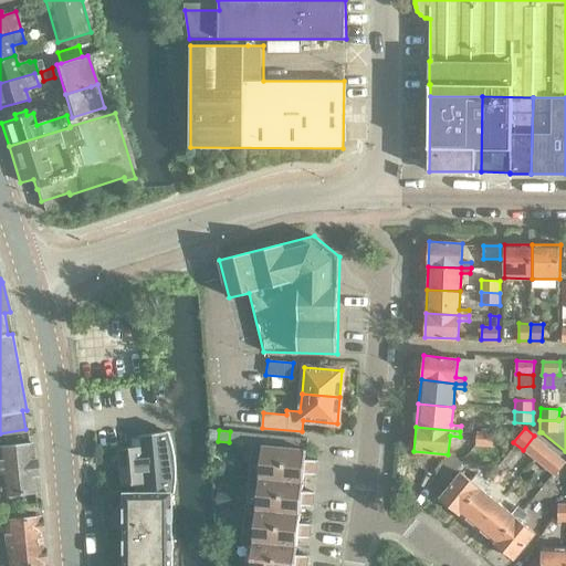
[(176,485),(177,479),(177,471),(177,463),(176,458),(175,451),(174,443),(169,431),(130,439),(132,448),(119,449),(123,484),(135,483),(135,493),(171,493),(175,493),(176,485)]
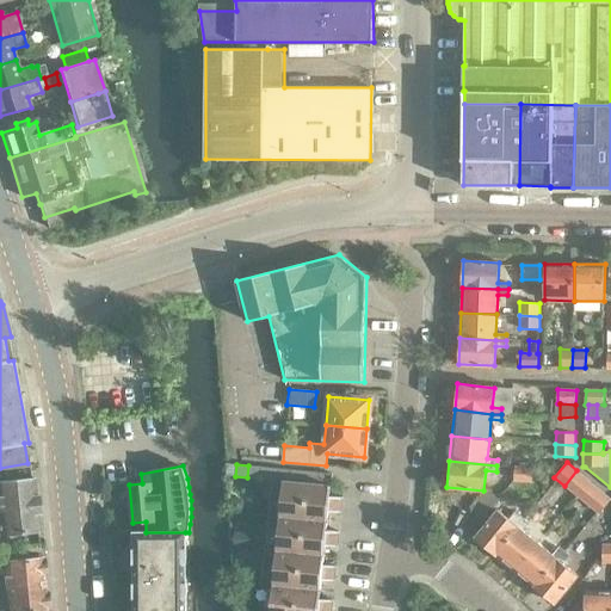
[(248,466),(247,477),(259,479),(260,467),(248,466)]
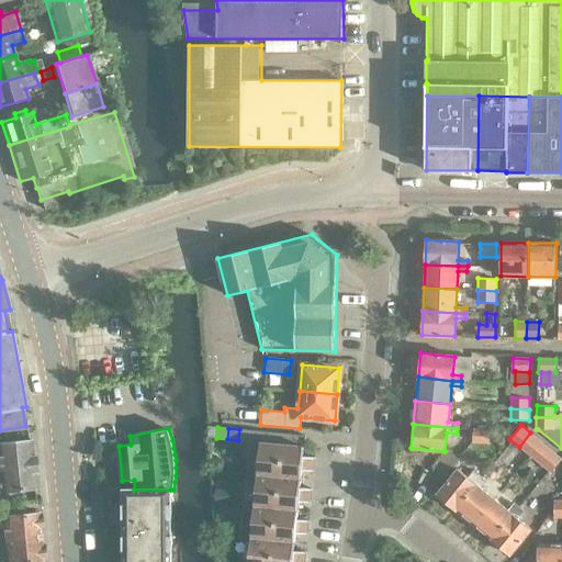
[(249,441),(250,430),(239,429),(238,440),(249,441)]
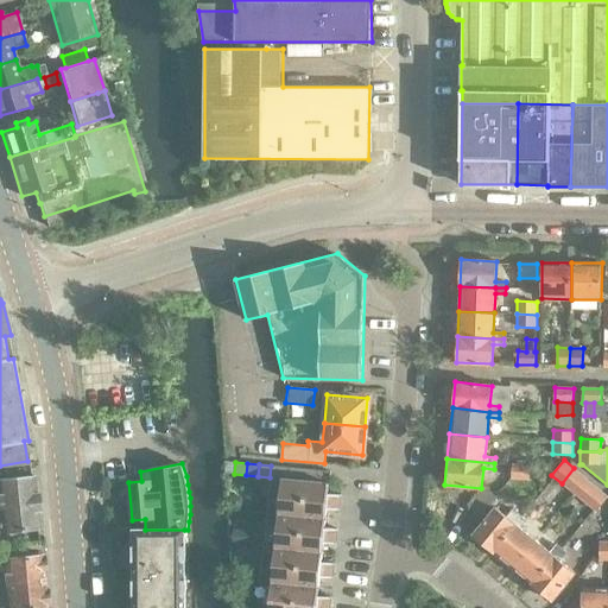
[(29,466),(0,468),(0,506),(38,502),(37,494),(33,476),(0,480),(0,474),(30,472),(29,466)]
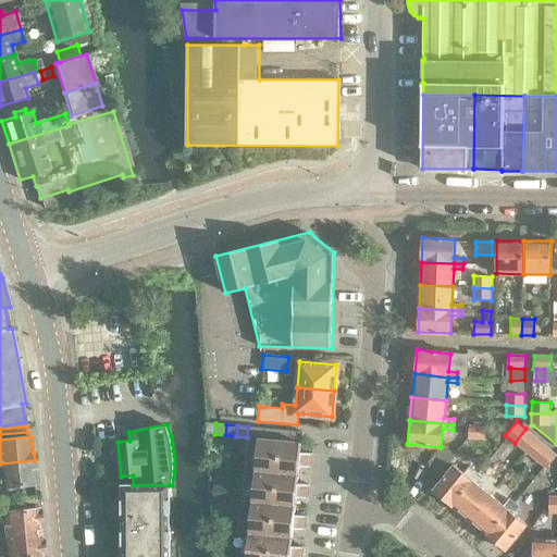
[(248,426),(247,437),(258,438),(259,428),(248,426)]
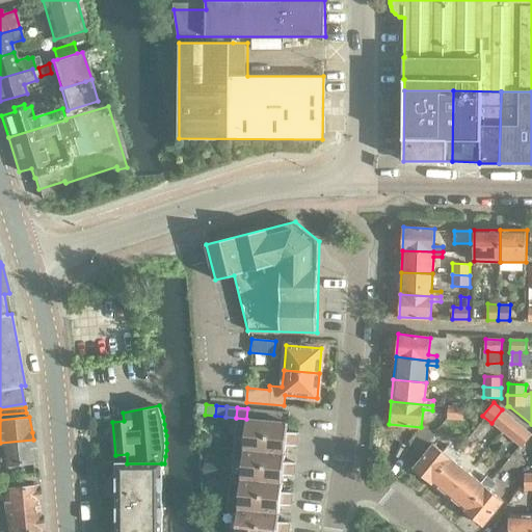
[(257,420),(258,409),(247,408),(246,419),(257,420)]
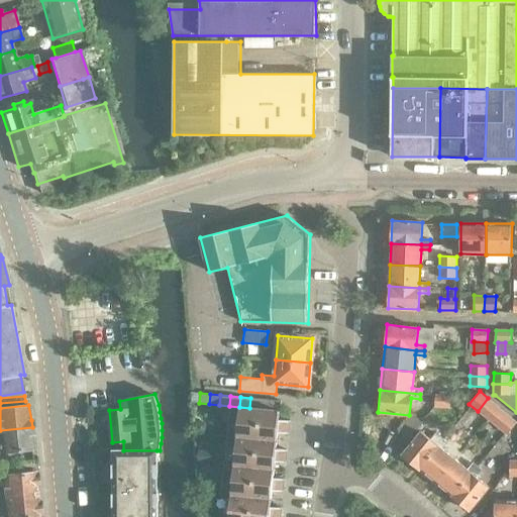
[(250,398),(249,408),(260,409),(261,399),(250,398)]
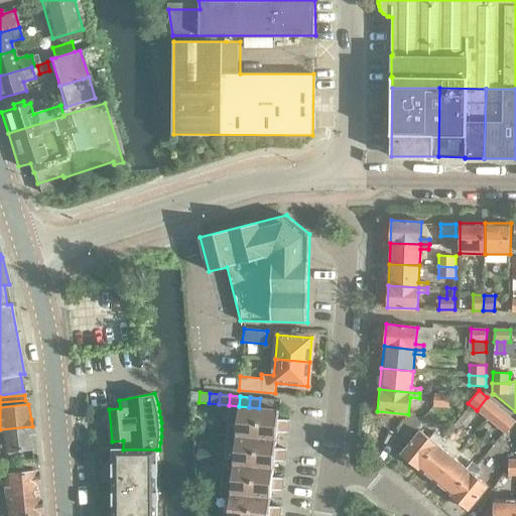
[(449,407),(449,398),(434,397),(433,406),(449,407)]
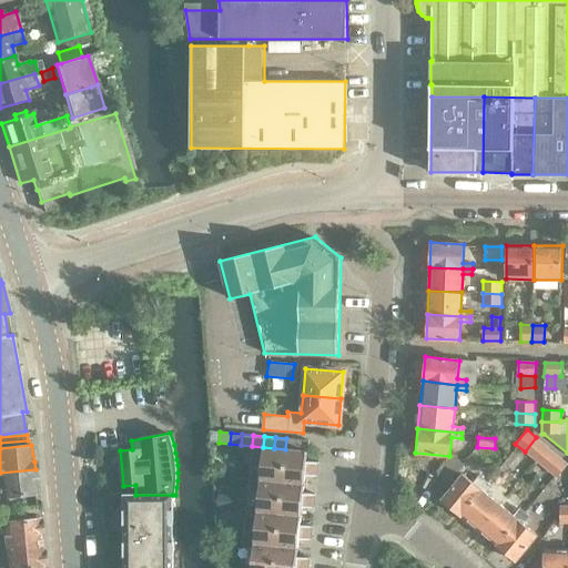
[(536,462),(548,447),(536,437),(525,452),(536,462)]
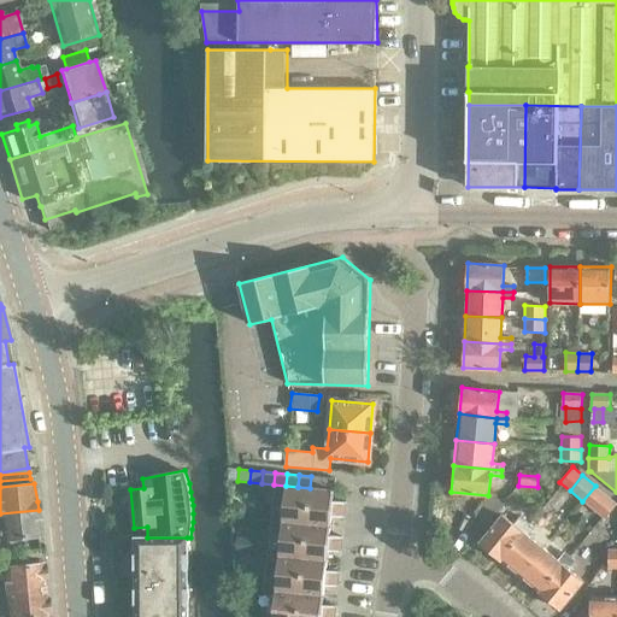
[(322,489),(323,477),(311,476),(310,488),(322,489)]
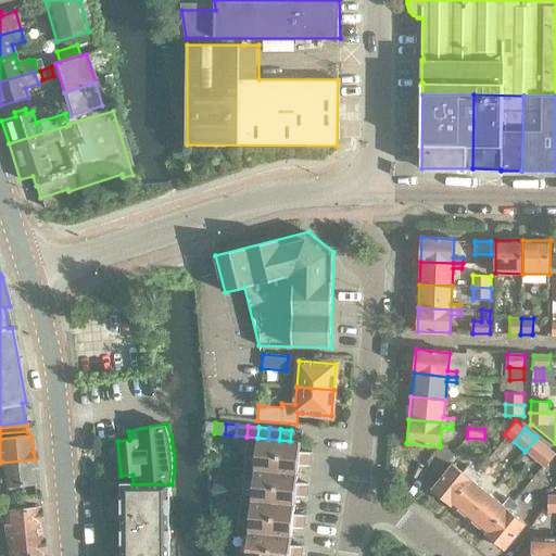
[(291,430),(290,441),(301,442),(302,431),(291,430)]
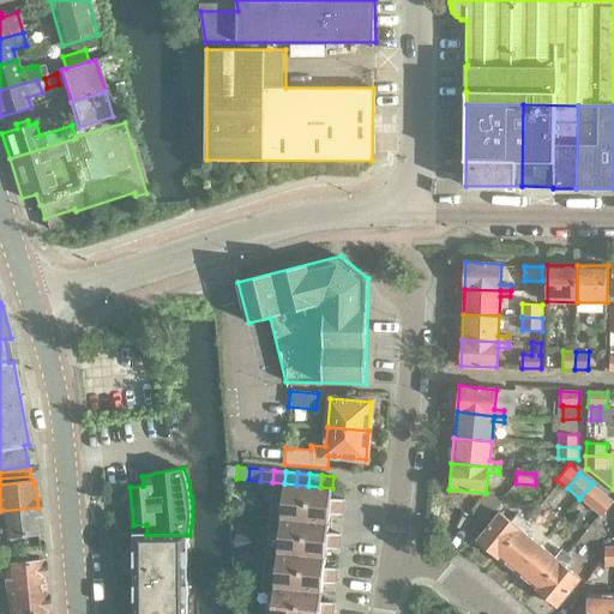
[(284,483),(272,482),(259,613),(332,613),(333,603),(320,602),(323,582),(336,584),(337,569),(324,567),(326,548),(338,549),(341,534),(327,533),(329,513),(342,515),(343,500),(331,498),(332,488),(320,487),(308,486),(296,485),(284,483)]
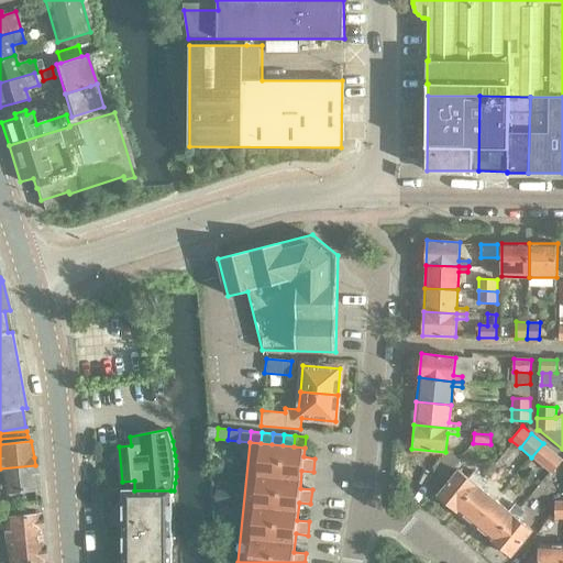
[(542,466),(554,452),(543,443),(531,457),(542,466)]
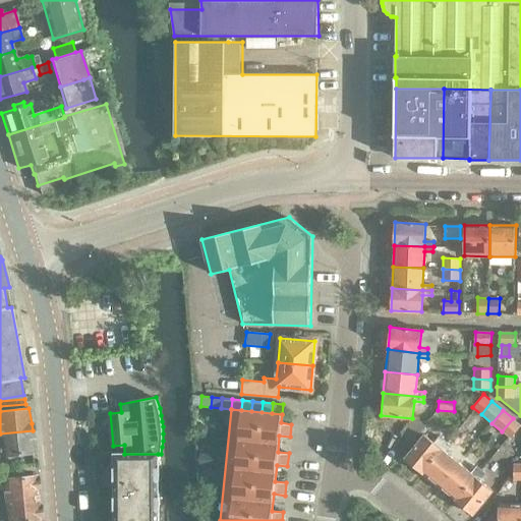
[(520,424),(513,418),(502,431),(511,439),(520,424)]
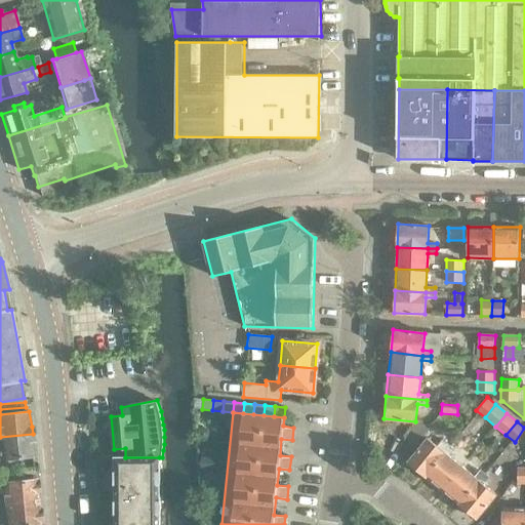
[(441,449),(434,443),(439,437),(433,432),(408,461),(426,476),(445,452),(450,446),(447,442),(441,449)]
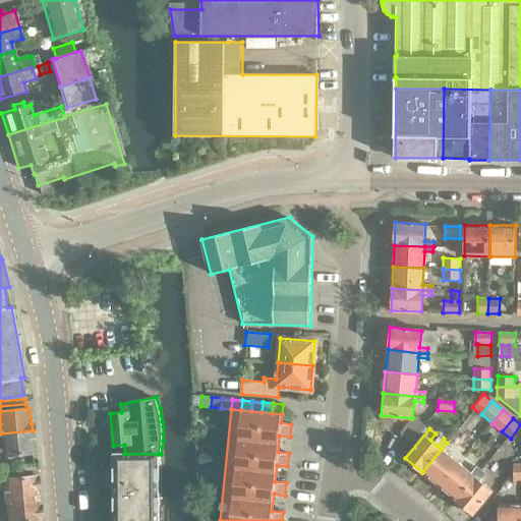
[(33,430),(0,433),(0,457),(34,454),(32,439),(34,439),(33,430)]
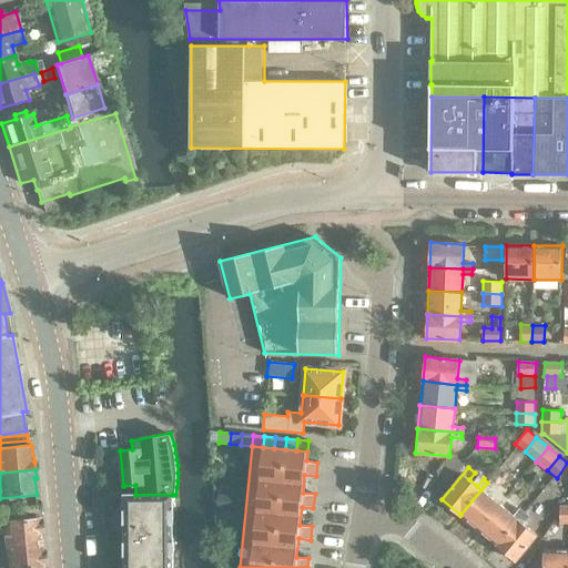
[(478,530),(499,505),(486,493),(492,486),(487,483),(482,489),(460,515),(478,530)]
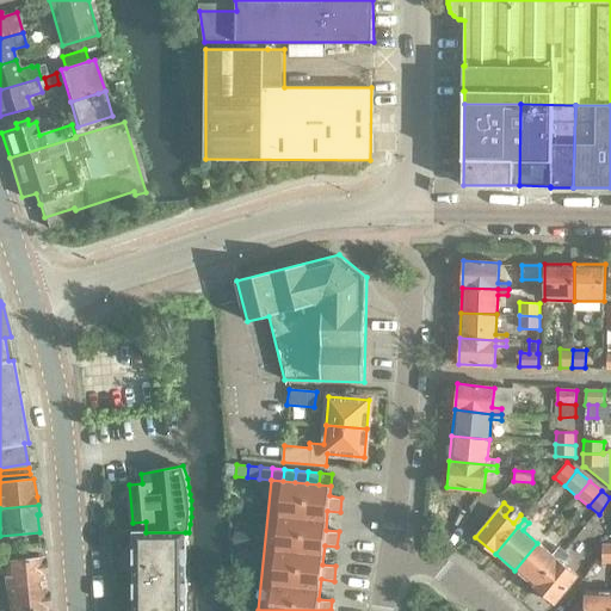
[(185,610),(185,532),(146,532),(133,532),(133,610),(185,610)]
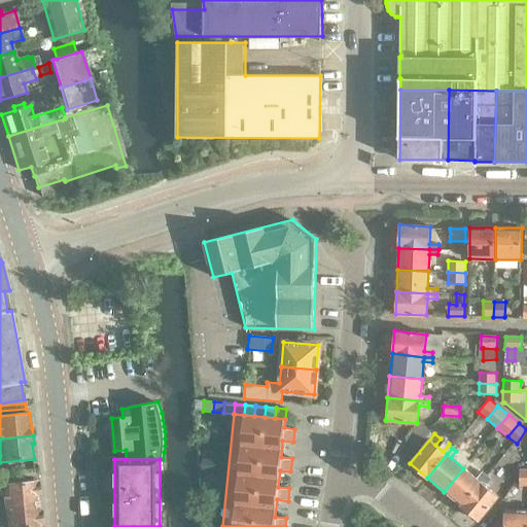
[(469,460),(463,468),(444,492),(460,505),(481,482),(486,475),(483,472),(484,472),(469,460)]
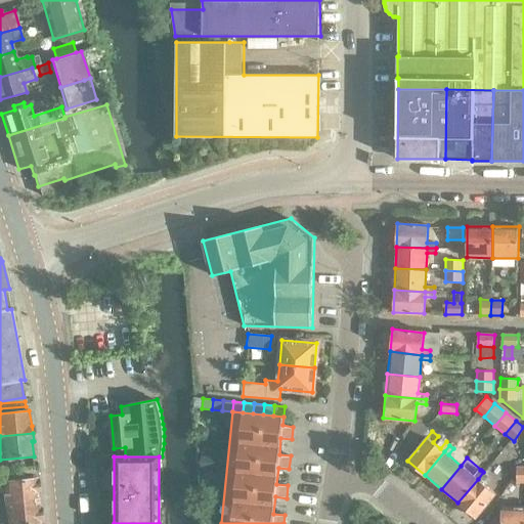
[(475,518),(495,493),(482,483),(487,476),(483,472),(478,479),(457,503),(475,518)]
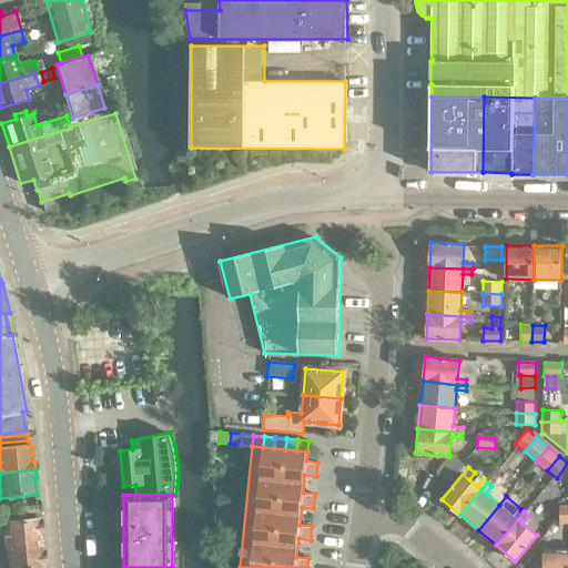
[(40,519),(0,524),(0,548),(41,544),(41,536),(42,535),(40,519)]
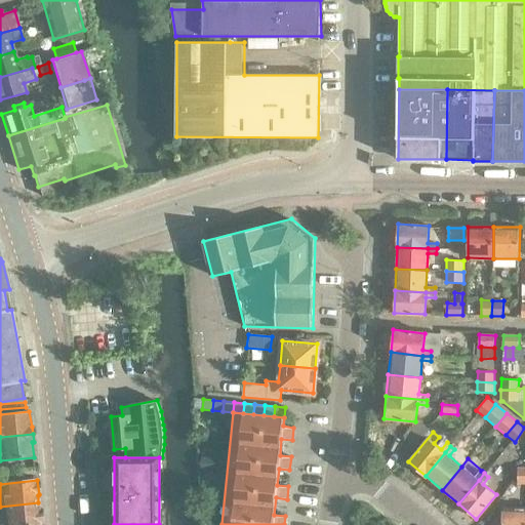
[(38,502),(0,507),(0,524),(33,524),(42,524),(40,511),(39,511),(38,502)]
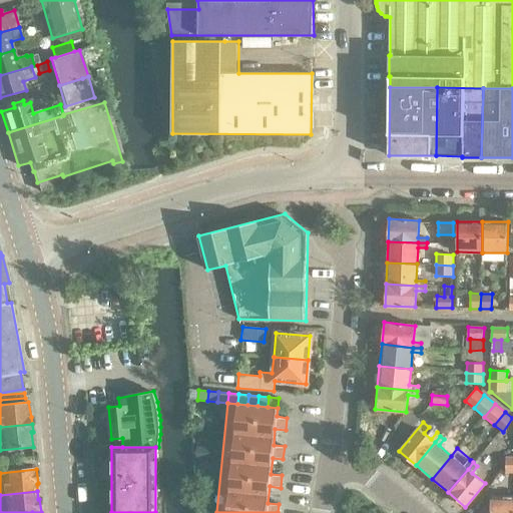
[(512,512),(512,498),(490,498),(490,512),(512,512)]
